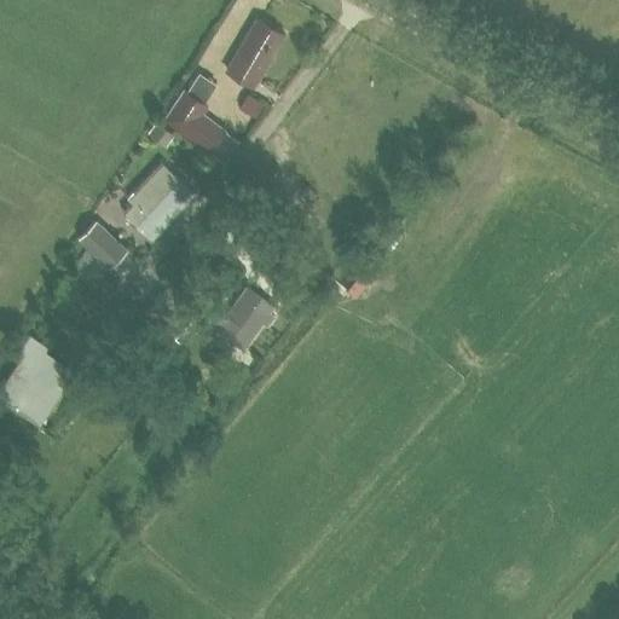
[(225,71),(255,87),(287,32),(258,15),(225,71)]
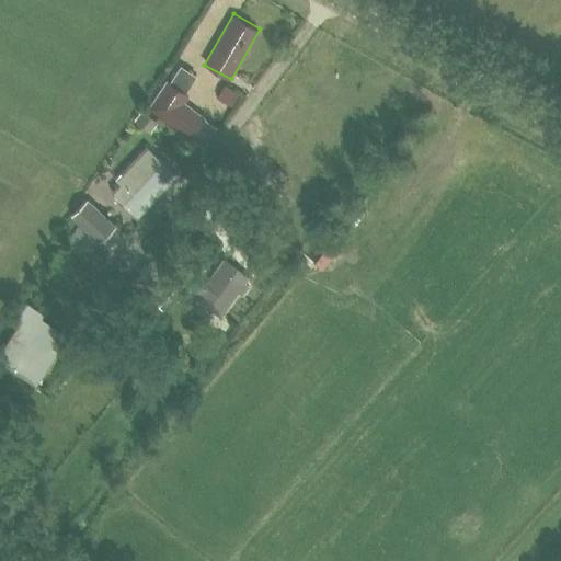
[(189,139),(190,138),(206,118),(185,102),(191,94),(167,80),(148,109),(189,139)]
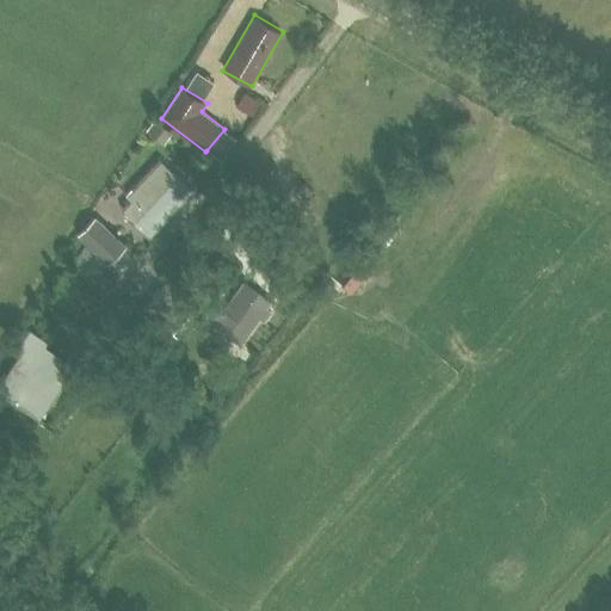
[(147,129),(164,143),(173,131),(155,118),(147,129)]
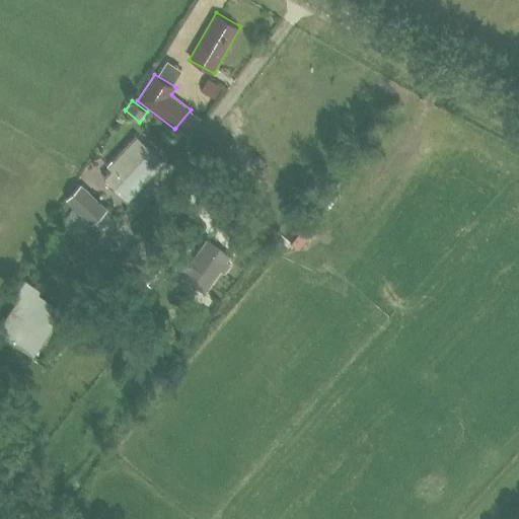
[(190,110),(176,129),(188,137),(202,119),(190,110)]
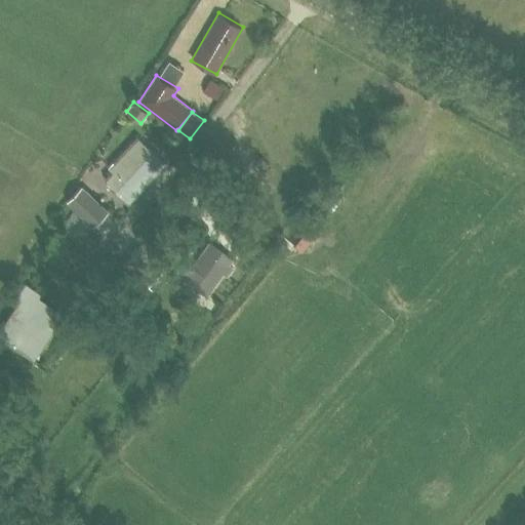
[(137,136),(109,167),(112,170),(104,178),(124,197),(144,176),(152,184),(168,166),(137,136)]
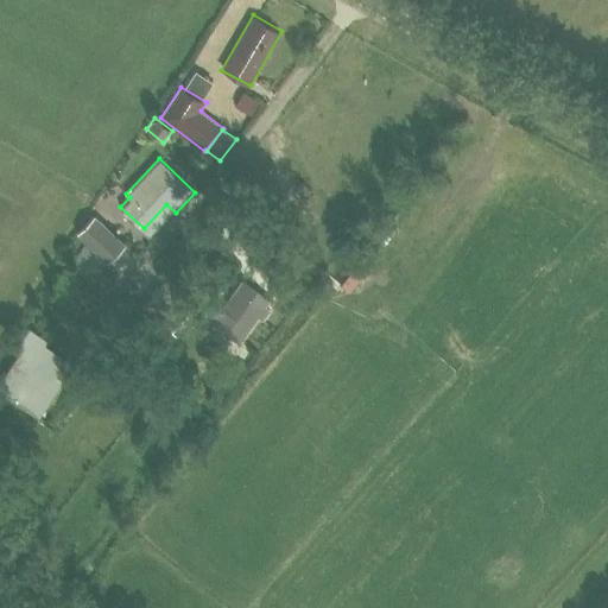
[(126,246),(95,215),(76,233),(107,264),(126,246)]
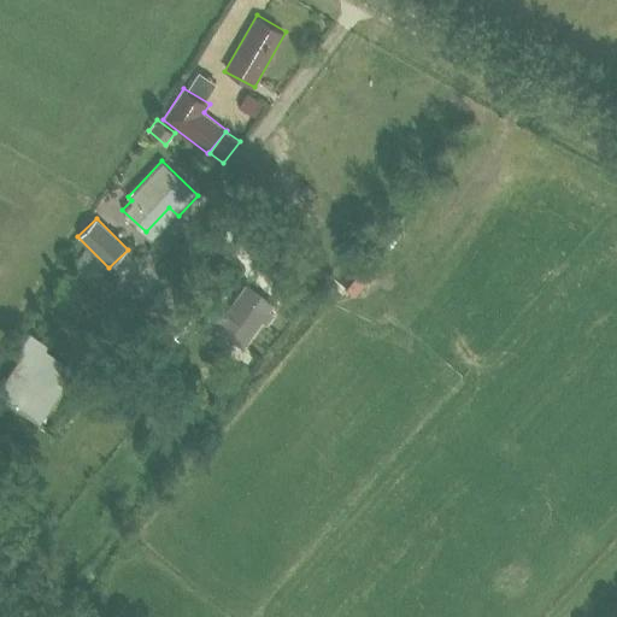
[(72,264),(63,275),(83,295),(93,285),(72,264)]
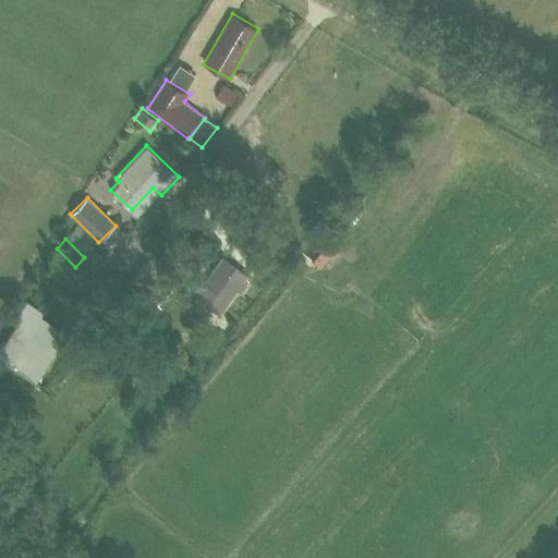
[(159,304),(181,277),(154,254),(130,284),(150,302),(147,306),(158,314),(164,307),(159,304)]
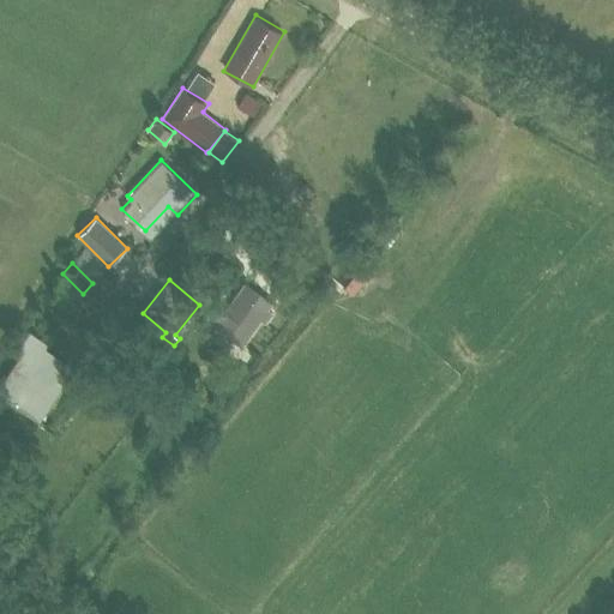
[(221,331),(241,347),(260,320),(266,324),(272,314),(268,309),(272,304),(246,284),(227,312),(218,306),(200,332),(214,342),(221,331)]
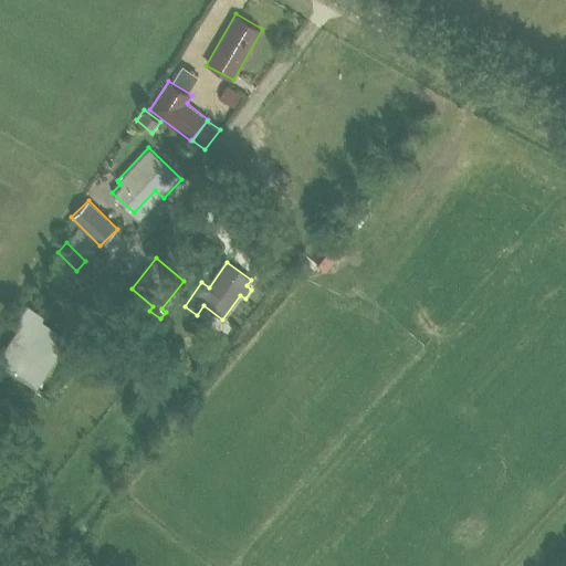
[(0,354),(0,363),(37,388),(55,360),(52,358),(65,338),(40,321),(42,317),(28,307),(20,320),(23,322),(0,354)]
